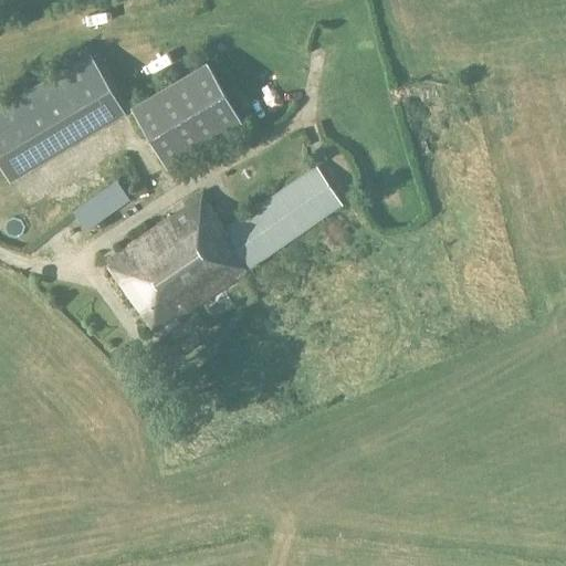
[(90,54),(0,106),(0,166),(8,180),(124,112),(90,54)]
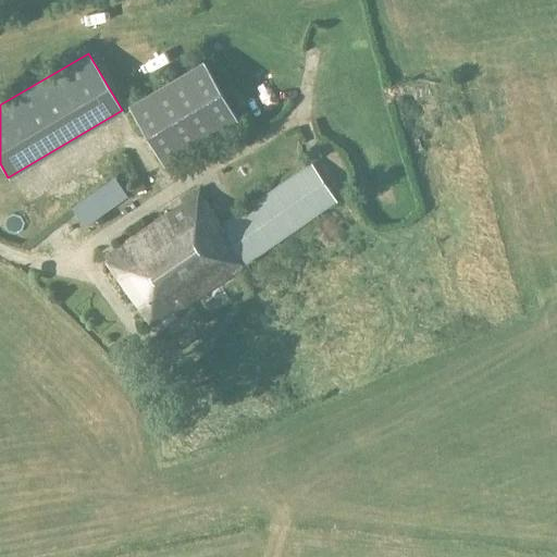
[(128,107),(164,168),(239,123),(203,62),(128,107)]
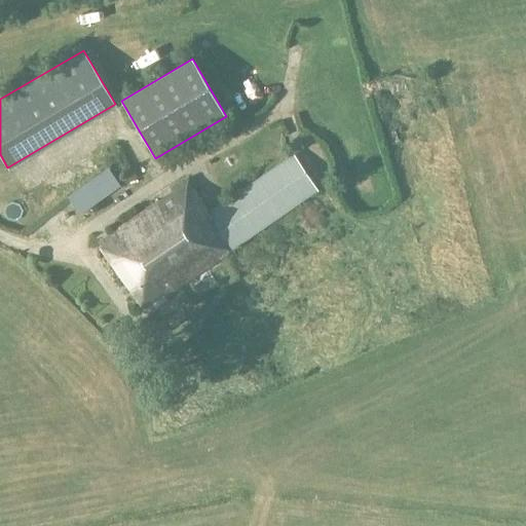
[(293,156),(212,212),(214,214),(123,274),(145,306),(164,293),(166,295),(316,192),(293,156)]
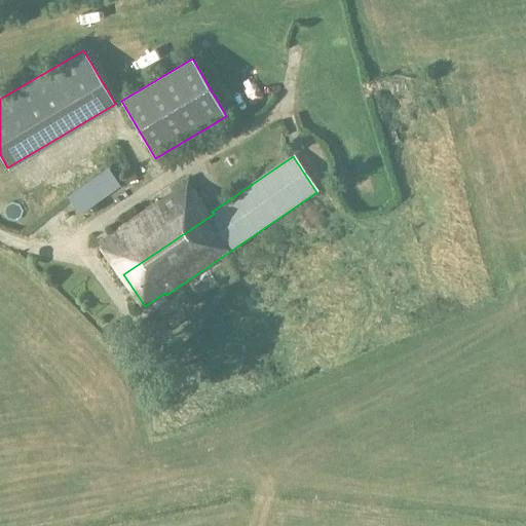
[(108,167),(67,196),(79,215),(120,186),(108,167)]
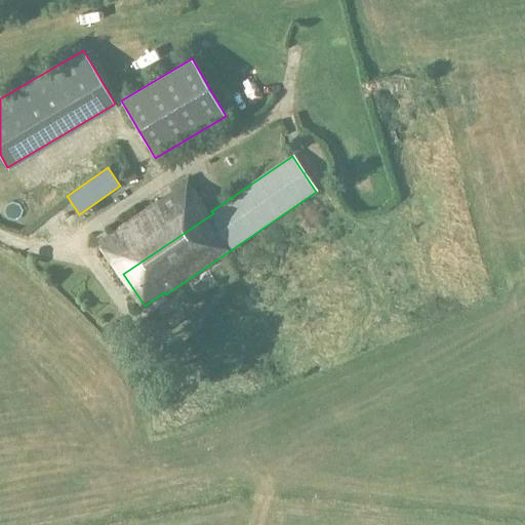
[(101,241),(123,274),(213,213),(211,211),(190,179),(101,241)]
